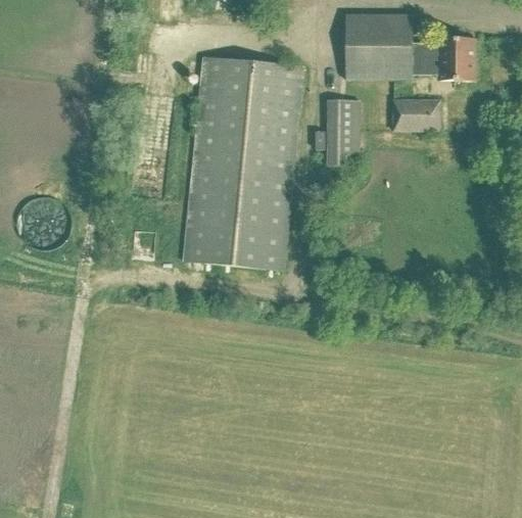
[(454,42),(412,41),(412,13),(345,12),(345,79),(412,79),(412,74),(454,74),(454,80),(475,80),(475,37),(454,37),(454,42)]
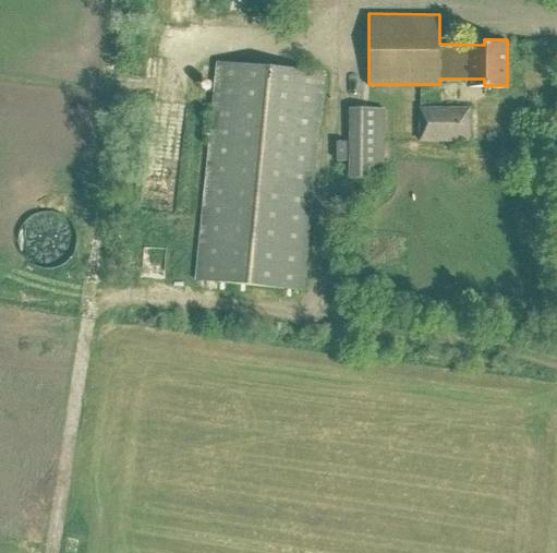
[(304,288),(326,70),(216,58),(194,277),(304,288)]
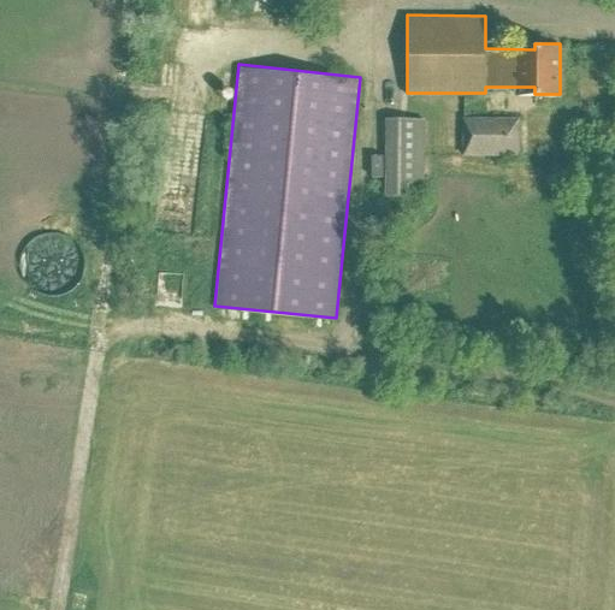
[(436,111),(398,112),(402,189),(439,187),(436,111)]
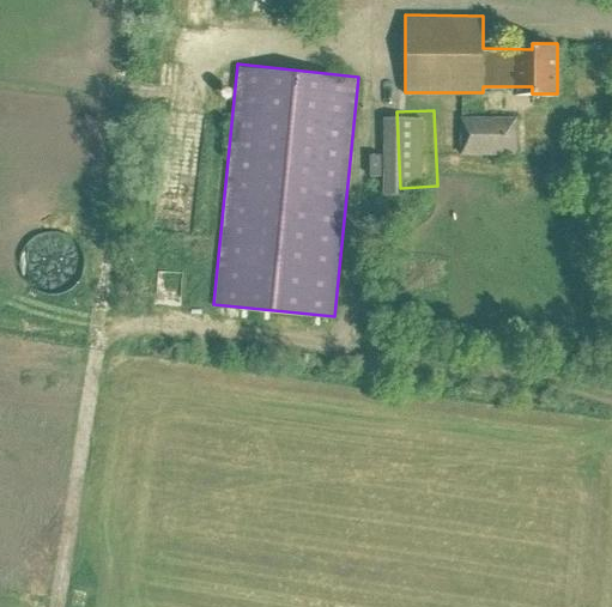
[(516,152),(516,115),(460,115),(460,152),(516,152)]
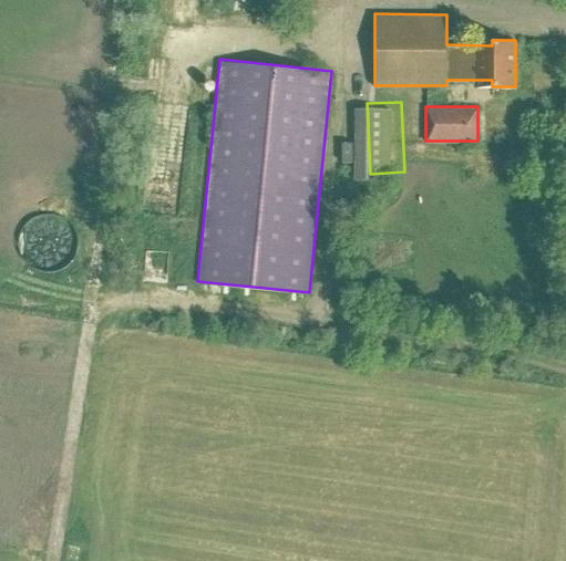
[(341,162),(352,162),(352,141),(340,141),(341,162)]
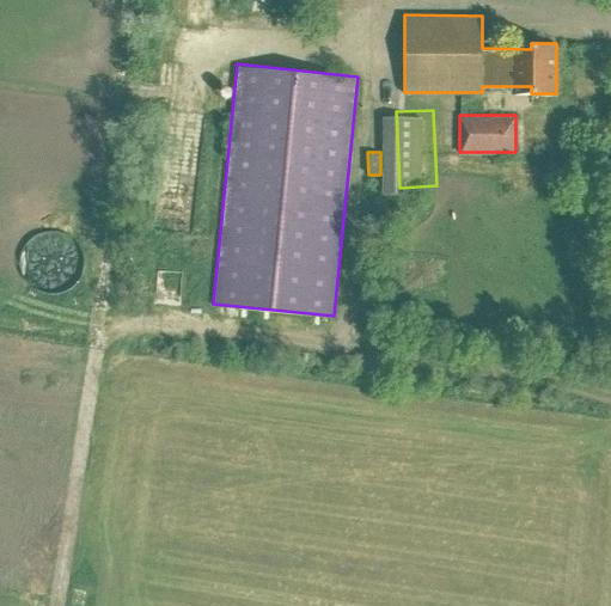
[(31,252),(44,277),(56,273),(43,246),(31,252)]
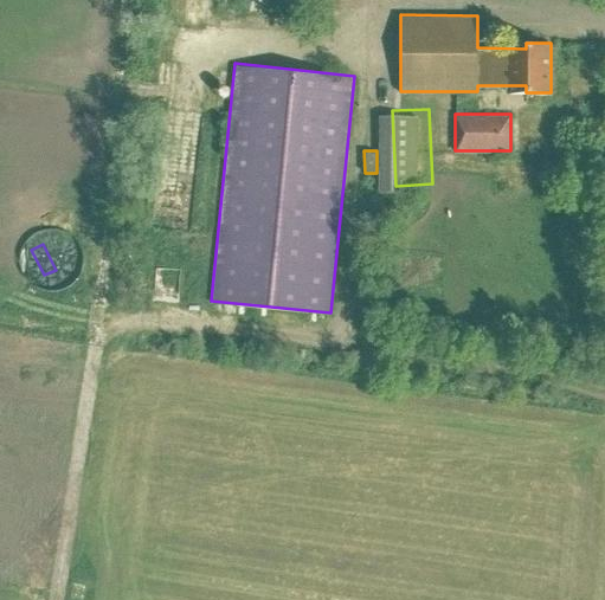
[(171,260),(167,286),(188,289),(192,264),(171,260)]
